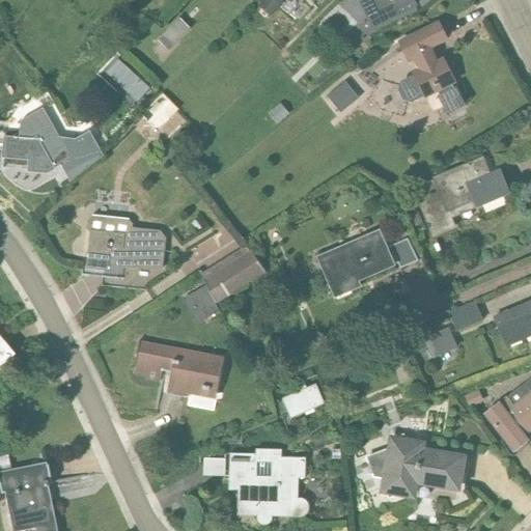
[(283,4),(278,0),(263,0),(257,7),(271,18),(283,4)]
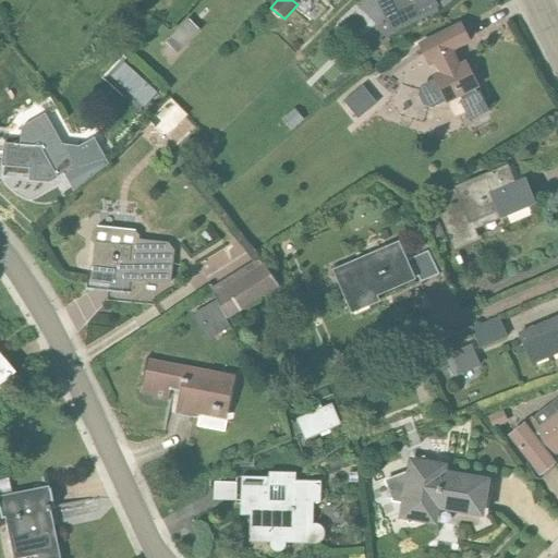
[(389,0),(401,25),(438,8),(434,0),(389,0)]
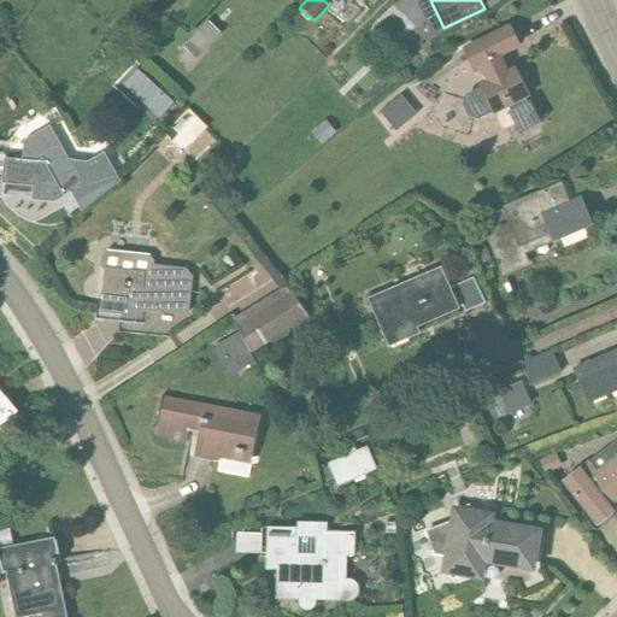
[(201,30),(215,43),(223,34),(210,22),(201,30)]
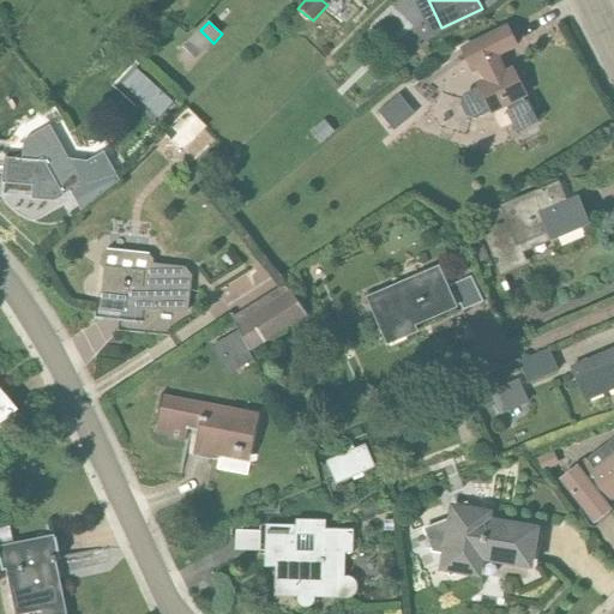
[(525,104),(522,97),(525,96),(512,71),(505,74),(497,56),(516,46),(506,28),(461,52),(473,74),(477,72),(485,84),(463,95),(461,104),(465,116),(476,119),(491,112),(492,113),(505,107),(517,132),(536,122),(527,103),(525,104)]
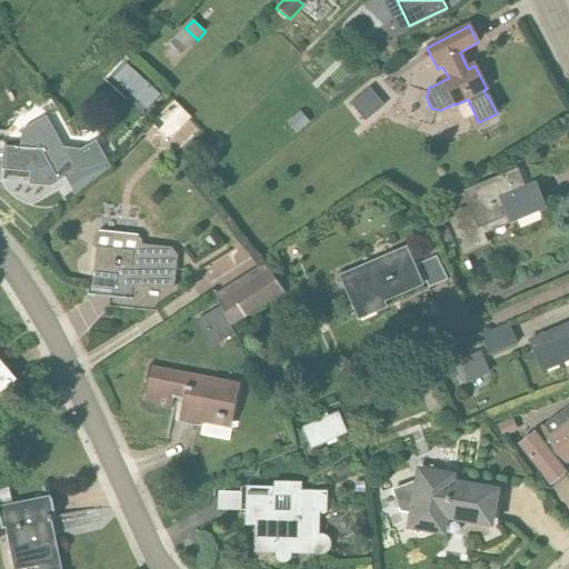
[(378,98),(369,88),(350,103),(358,113),(378,98)]
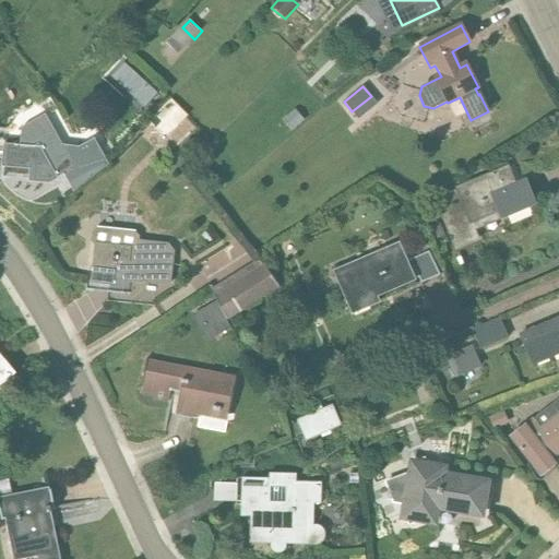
[(173,99),(150,122),(164,135),(169,135),(190,116),(173,99)]
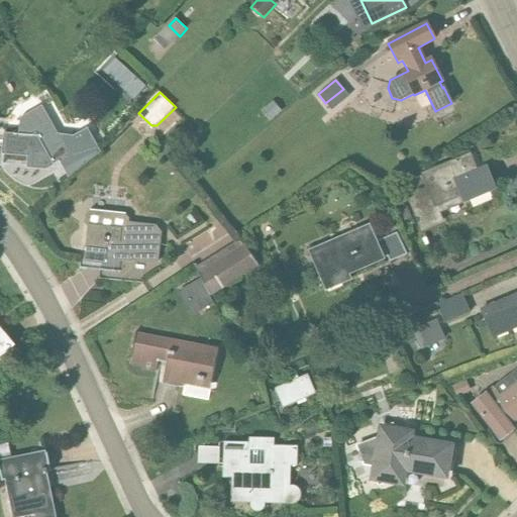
[(272,101),(261,110),(271,121),(282,112),(272,101)]
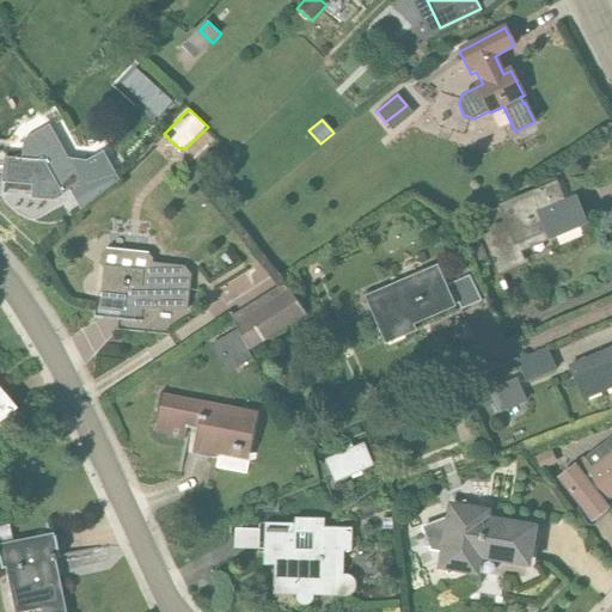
[(103,153),(96,157),(86,161),(68,160),(49,127),(24,141),(22,160),(5,158),(2,183),(34,185),(38,195),(57,197),(60,196),(61,197),(71,193),(81,210),(120,182),(103,153)]
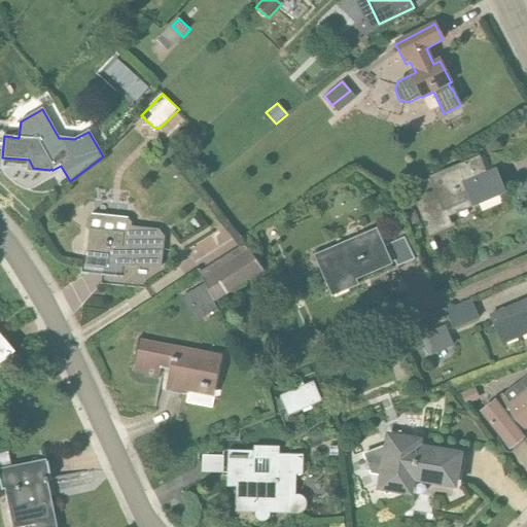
[(447,214),(472,206),(502,191),(494,173),(488,175),(480,156),(419,181),(419,184),(409,189),(427,233),(451,223),(447,214)]
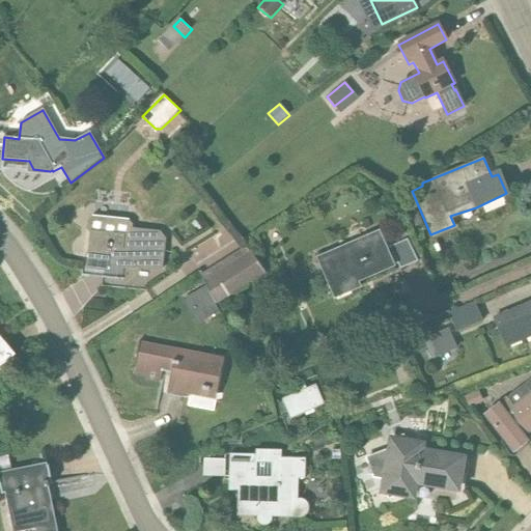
[(424,225),(419,213),(411,216),(415,228),(424,225)]
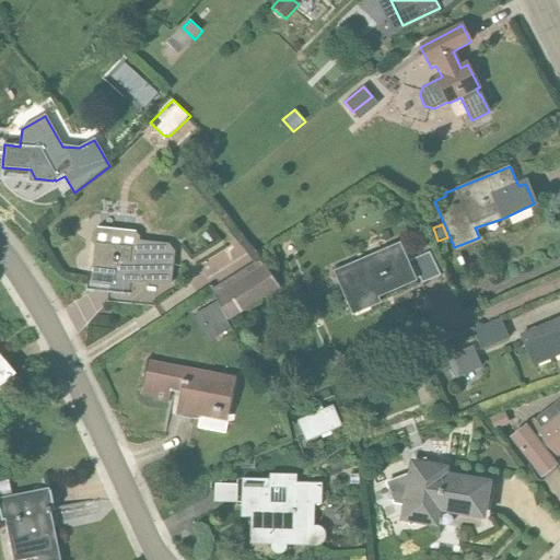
[(170,286),(172,266),(174,251),(168,244),(139,241),(140,237),(136,233),(97,229),(92,232),(91,243),(96,248),(92,283),(113,286),(113,279),(170,286)]
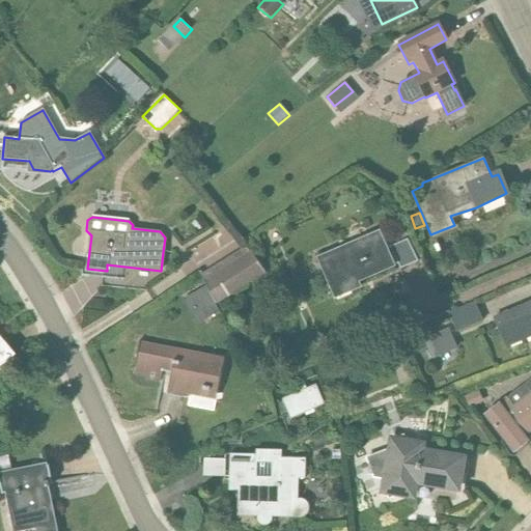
[(200,266),(240,246),(231,228),(192,248),(200,266)]
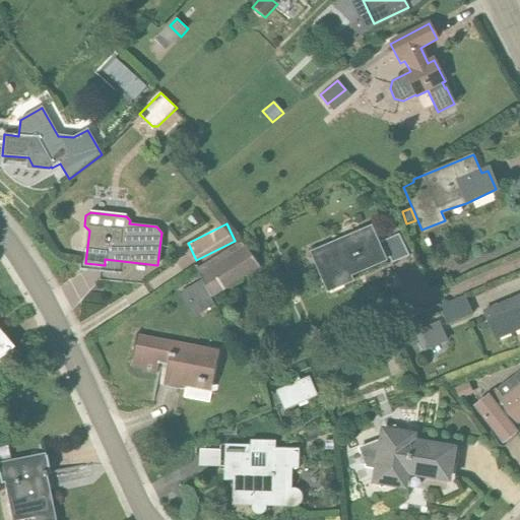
[(372,229),(312,254),(328,293),(353,281),(351,276),(386,261),(378,245),(372,229)]
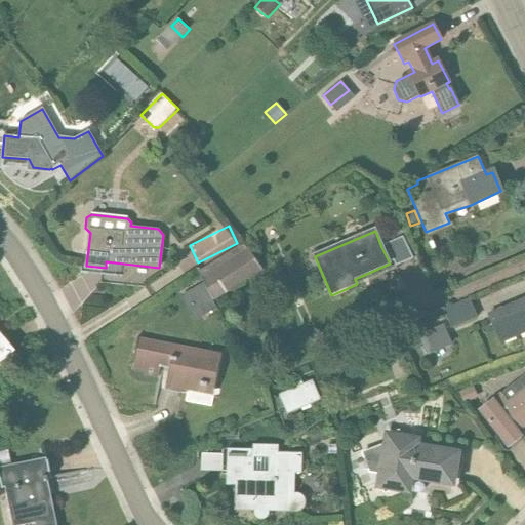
[(403,238),(403,236),(386,243),(395,266),(412,257),(403,238)]
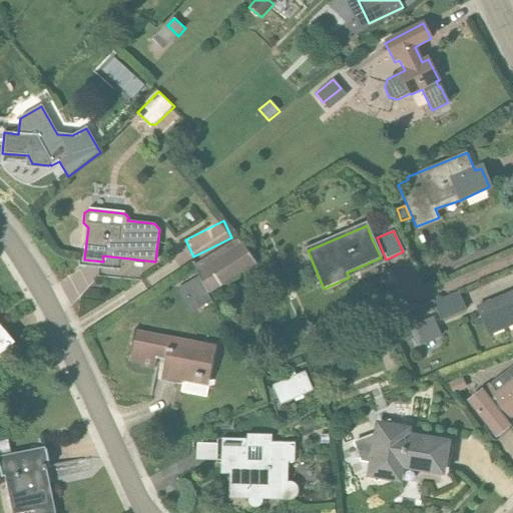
[(208,295),(228,282),(255,265),(241,244),(196,273),(198,277),(208,295)]
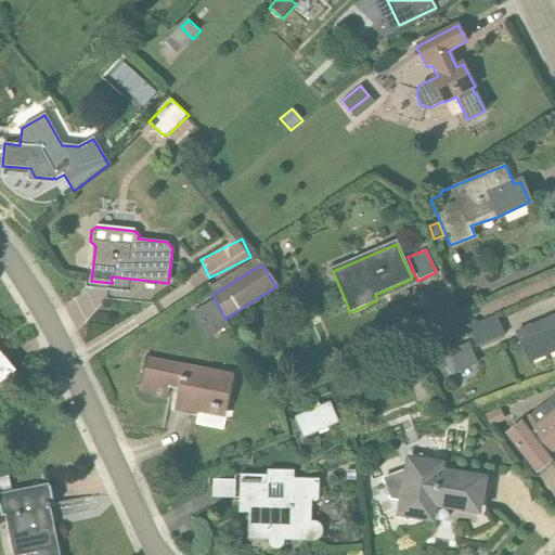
[(229,326),(226,319),(215,299),(191,313),(205,339),(229,326)]
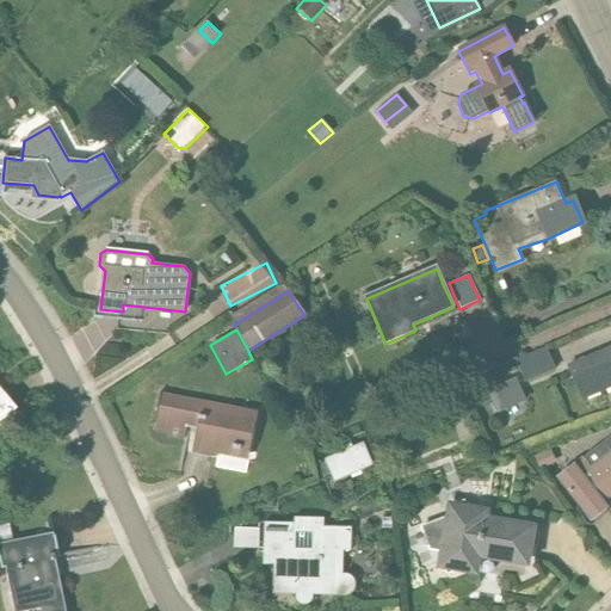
[(525,381),(555,368),(547,347),(517,360),(525,381)]
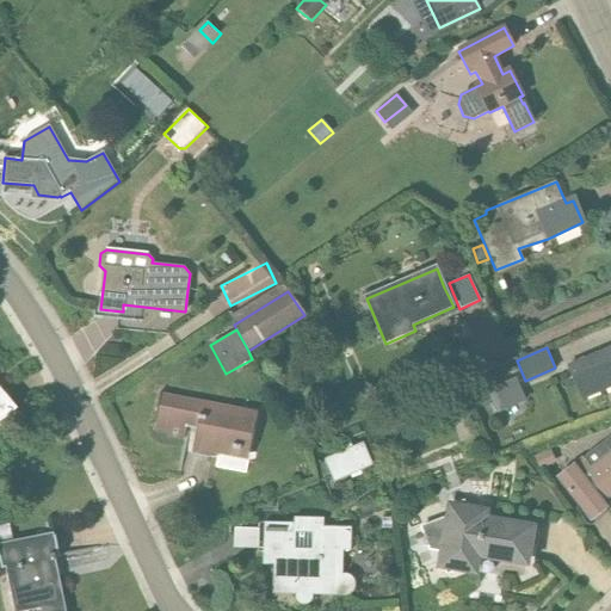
[(610,386),(610,349),(569,366),(582,399),(610,386)]
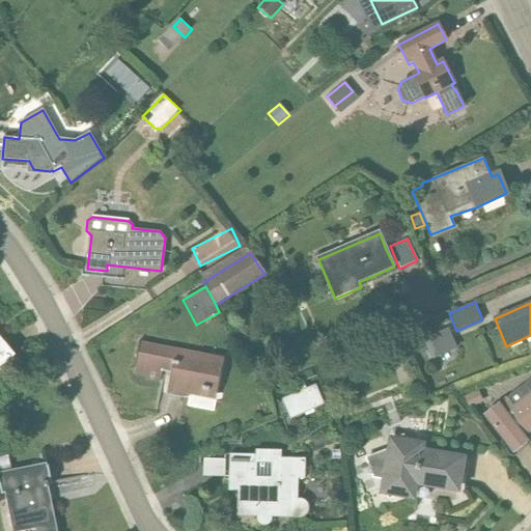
[(420,353),(426,351),(429,359),(455,346),(447,329),(416,344),(420,353)]
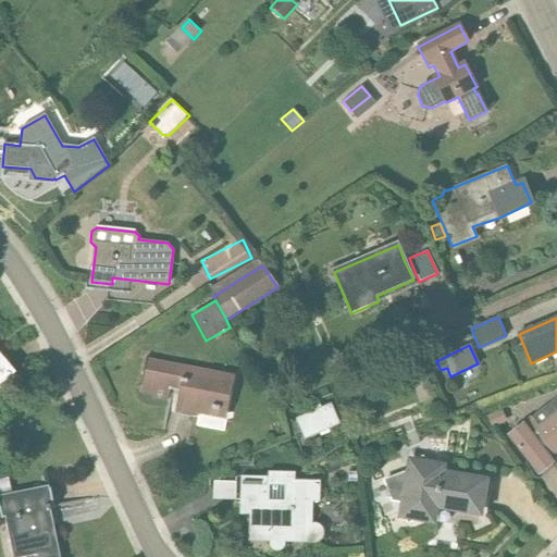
[(0,381),(2,384),(16,372),(4,358),(2,360),(0,357),(0,381)]
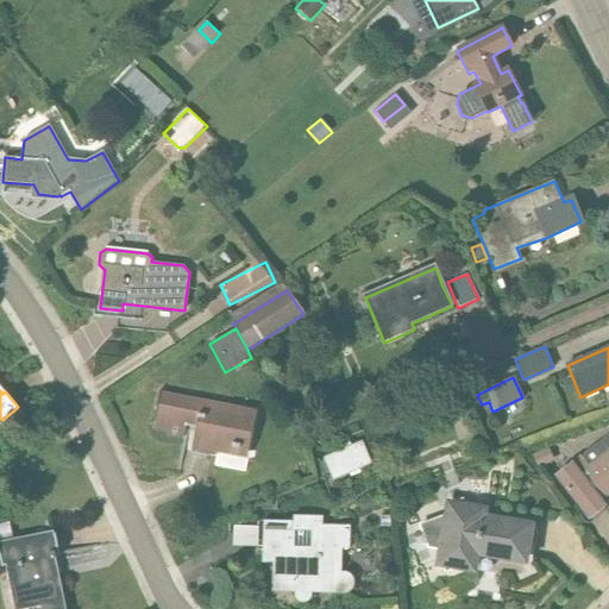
[(257,413),(233,408),(159,393),(152,428),(165,431),(164,434),(183,438),(186,428),(195,429),(192,451),(212,456),(214,443),(250,451),(256,425),(255,425),(257,413)]
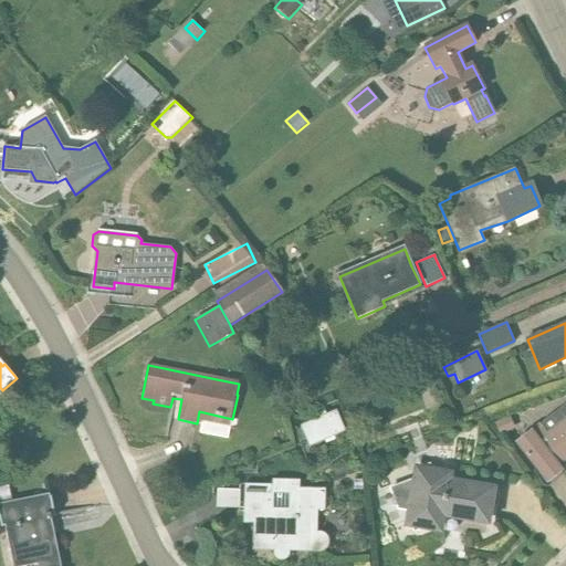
[(430,374),(415,380),(419,391),(435,386),(430,374)]
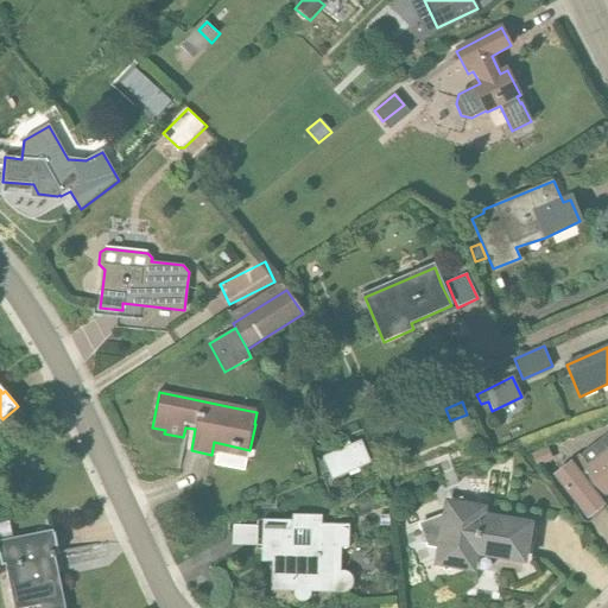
[(607,434),(556,476),(588,517),(603,505),(600,500),(607,493),(607,434)]
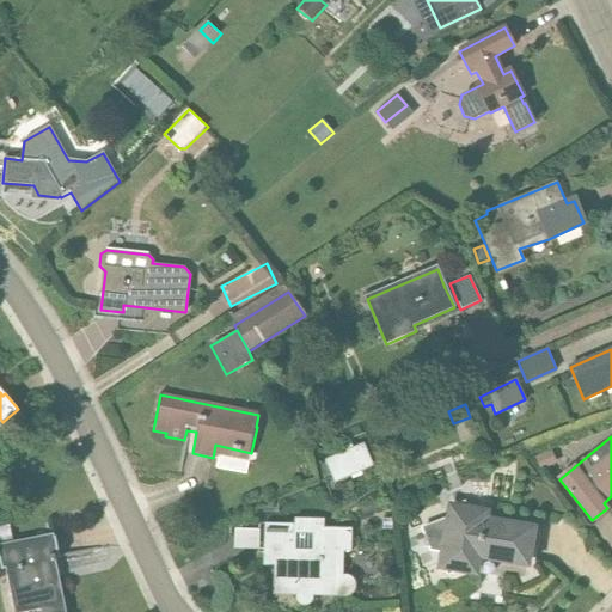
[(336,482),(371,466),(362,447),(326,463),(329,470),(335,483),(337,483),(336,482)]
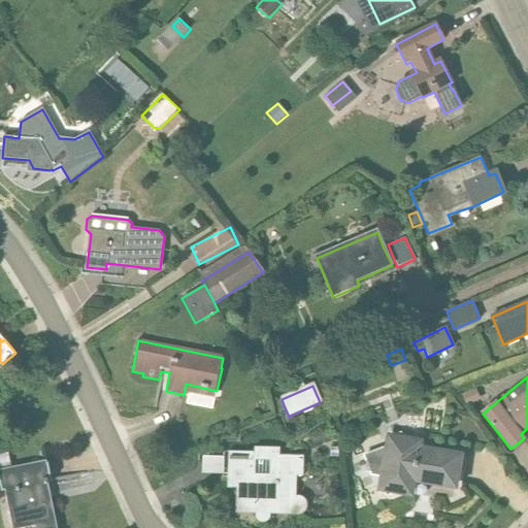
[(476,389),(462,395),(466,406),(481,400),(476,389)]
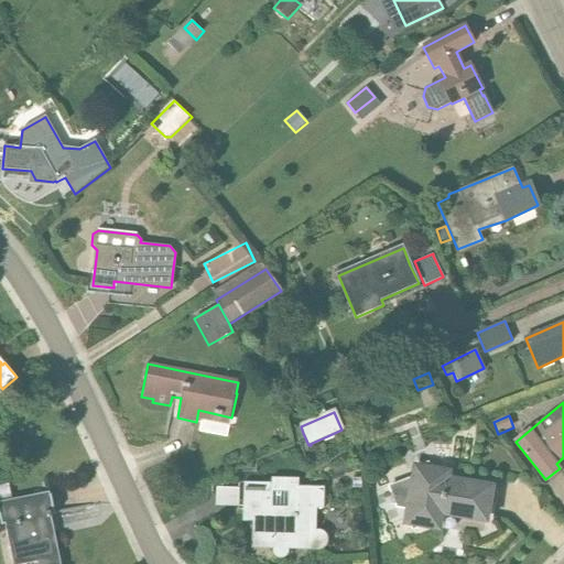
[(356,467),(353,459),(327,470),(331,478),(356,467)]
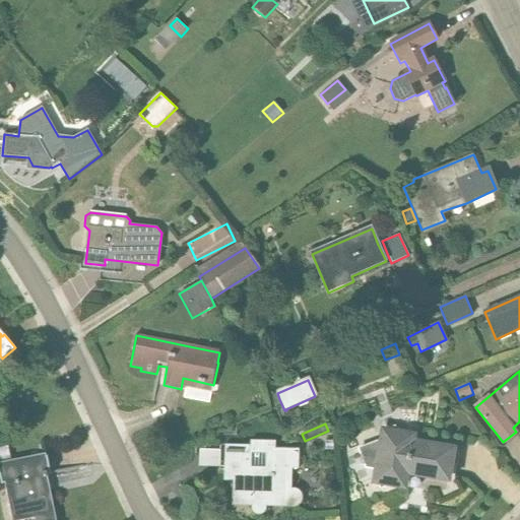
[(447,478),(452,450),(411,443),(412,436),(384,432),(382,440),(359,448),(367,468),(378,469),(376,481),(380,490),(394,484),(404,486),(406,471),(447,478)]
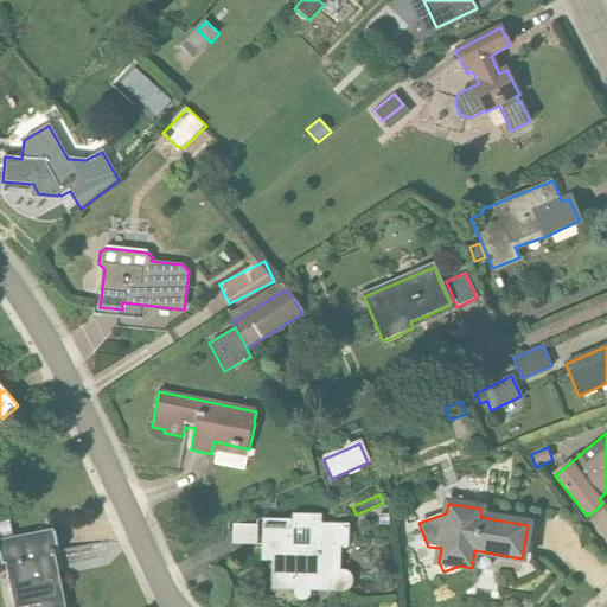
[(340,570),(340,548),(350,548),(350,524),(321,523),(321,515),(293,515),(293,521),(262,519),(261,562),(272,562),(272,590),(294,590),(294,593),(296,599),(302,601),(308,599),(311,592),(344,592),(347,590),(351,588),(352,583),(352,580),(351,575),(349,573),(345,572),(342,570),(340,570)]
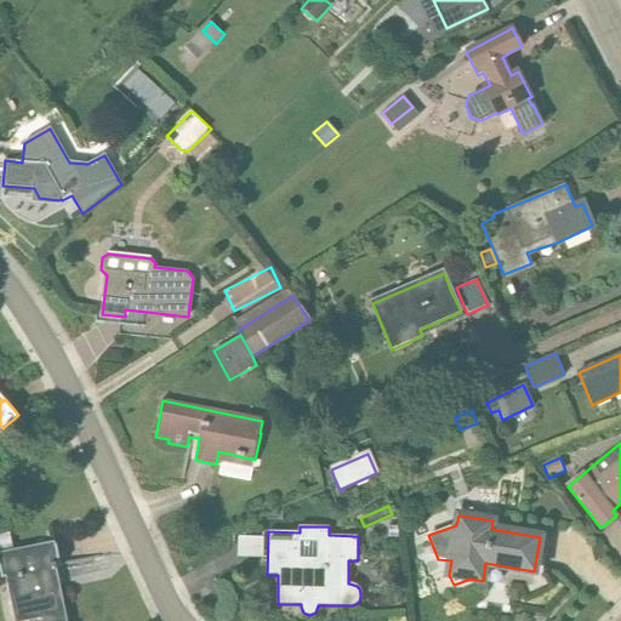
[(0,535),(0,551),(12,550),(10,534),(0,535)]
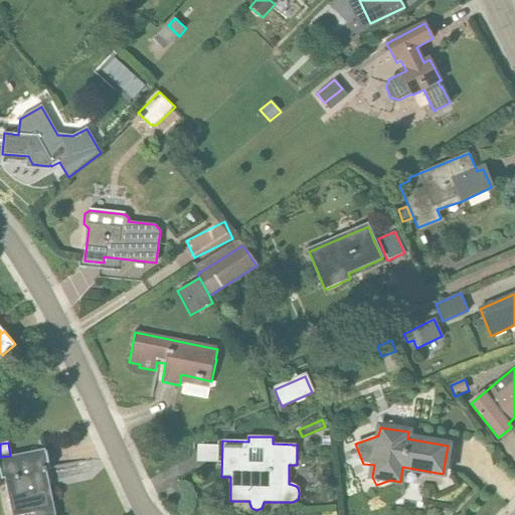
[(15,514),(51,507),(44,471),(50,470),(46,452),(0,461),(0,473),(1,480),(7,479),(15,514)]
